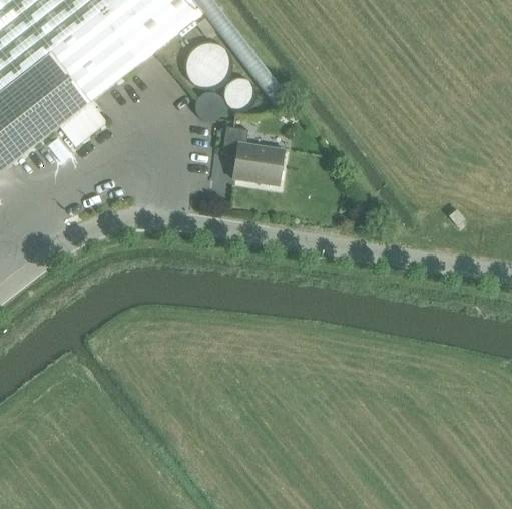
[(0,89),(114,0),(0,0),(0,89)]
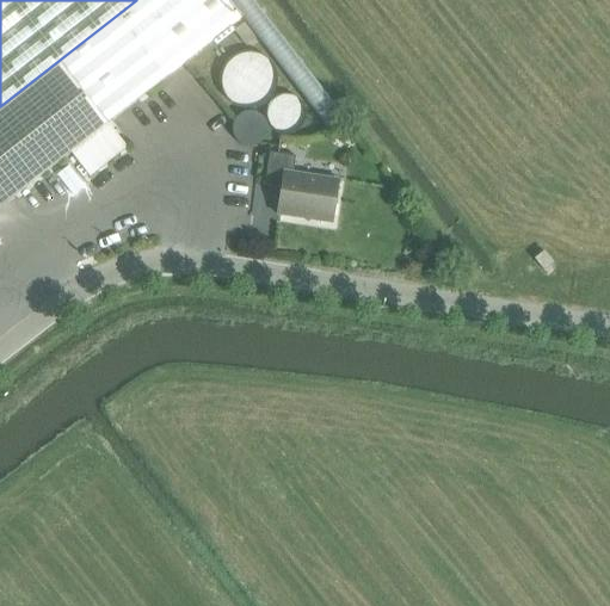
[(0,203),(71,149),(108,119),(241,16),(228,0),(136,0),(0,106),(0,203)]
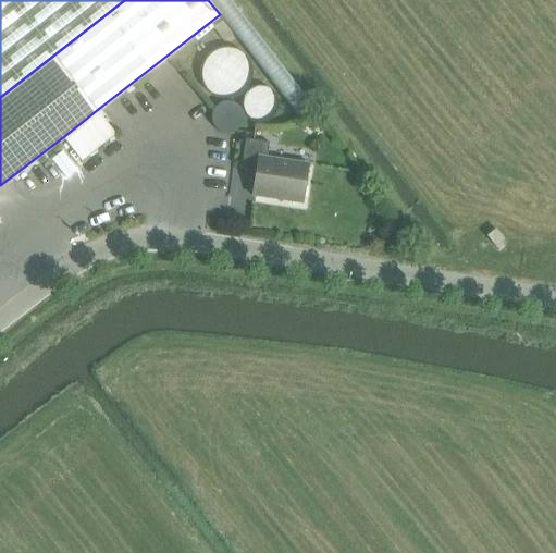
[(233,33),(222,19),(213,25),(225,39),(233,33)]
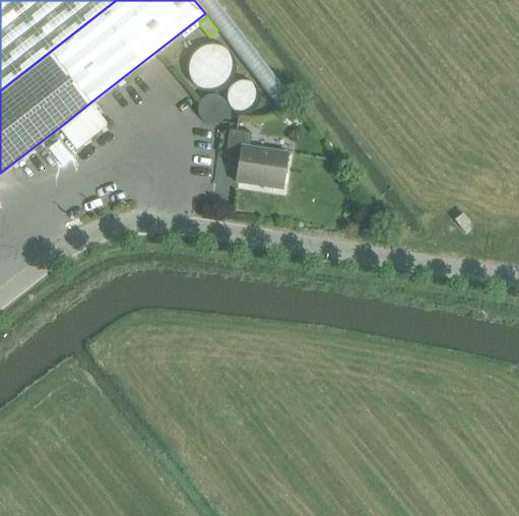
[(108,123),(91,102),(60,127),(76,147),(108,123)]
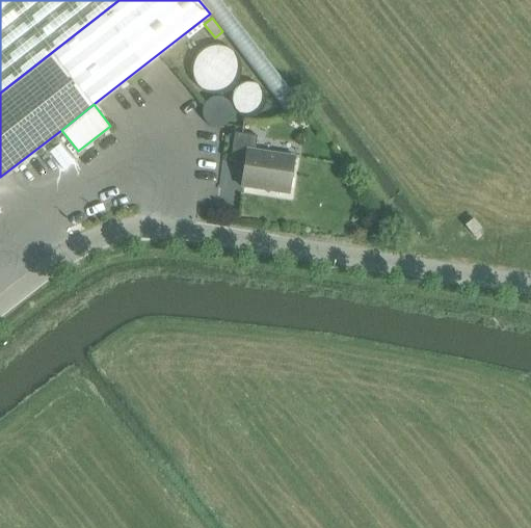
[(244,160),(240,184),(257,186),(257,183),(288,187),(293,153),(254,148),(256,133),(234,129),(229,158),(244,160)]
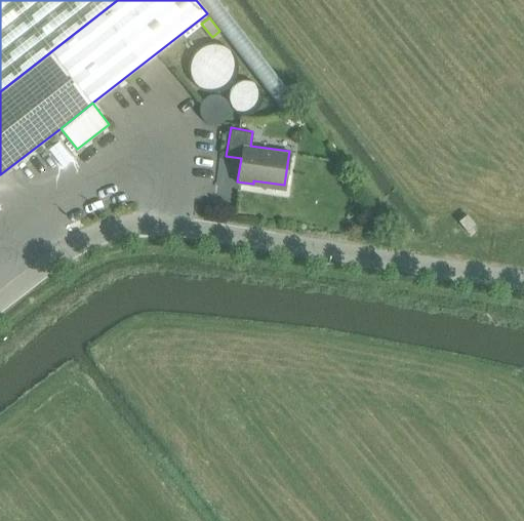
[(62,164),(71,157),(57,139),(48,147),(62,164)]
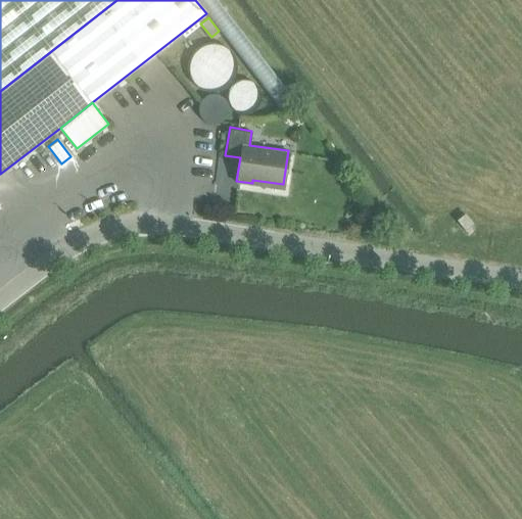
[(465,213),(457,219),(464,229),(473,223),(465,213)]
